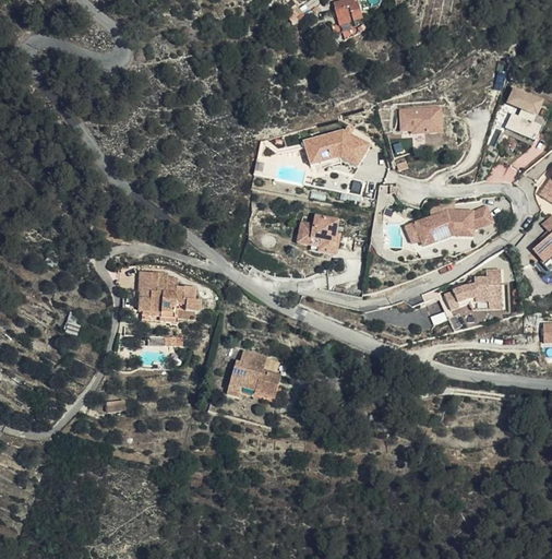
[(333,8),(336,21),(352,16),(354,22),(362,19),(357,0),(352,1),(352,0),(340,0),(334,2),(336,7),(333,8)]
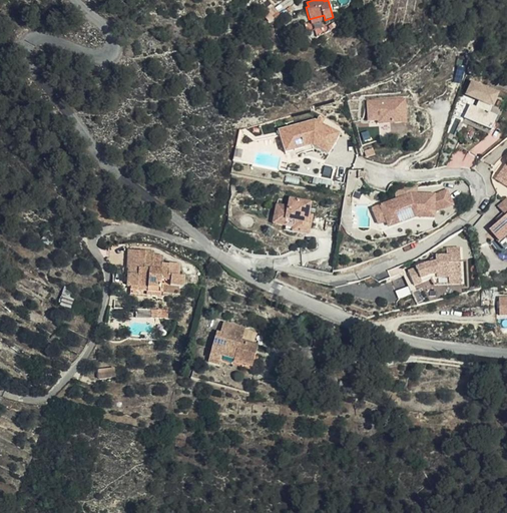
[(309,19),(311,25),(323,21),(325,20),(324,15),(309,19)]
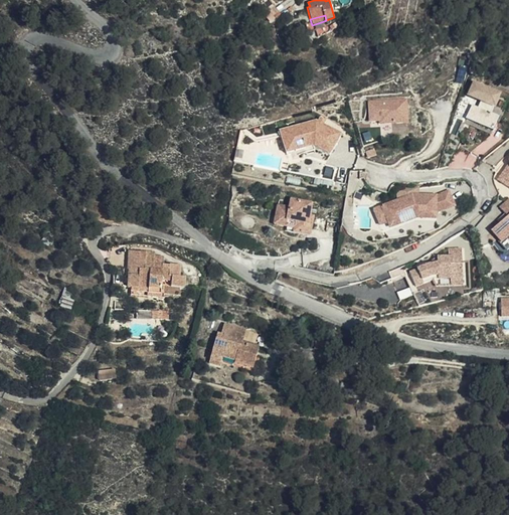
[(324,21),(312,25),(316,39),(327,33),(324,21)]
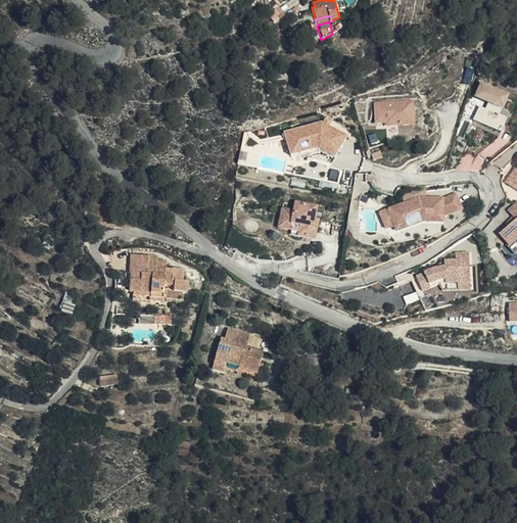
[(479,99),(487,103),(479,121),(508,133),(516,113),(516,95),(487,83),(479,99)]
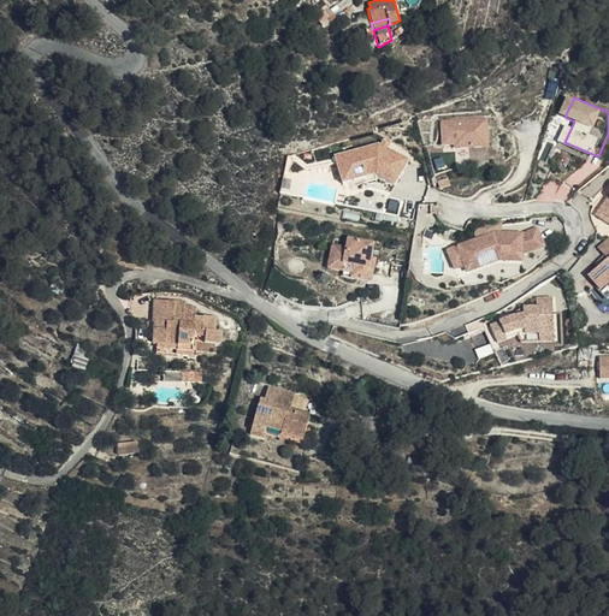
[(496,117),(448,119),(449,148),(478,147),(478,160),(497,159),(496,117)]
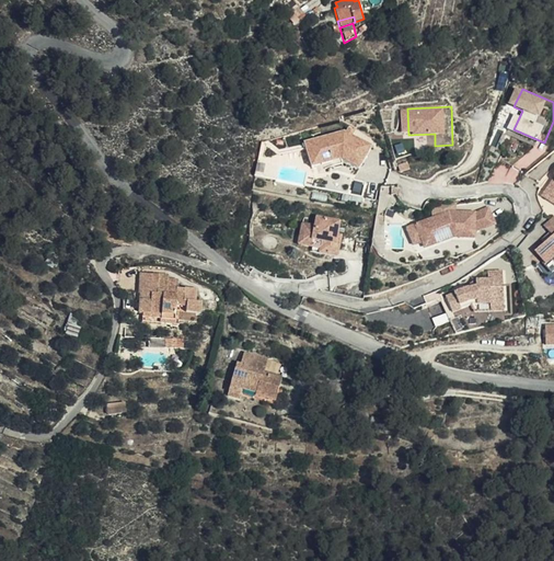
[(345,136),(314,140),(318,161),(342,157),(359,172),(372,156),(354,141),(348,137),(345,136)]
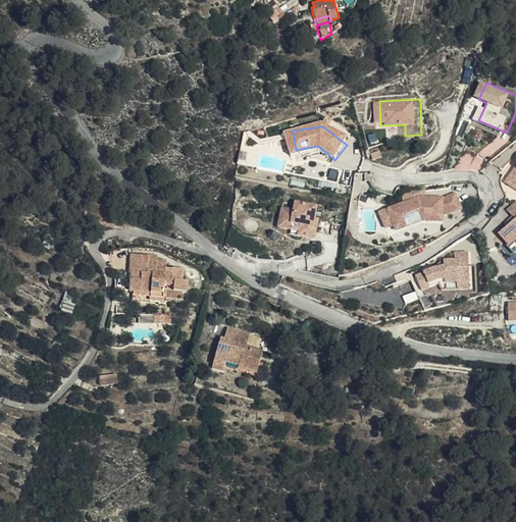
[(296,150),(293,131),(284,133),(288,157),(316,152),(332,164),(334,160),(318,146),(296,150)]
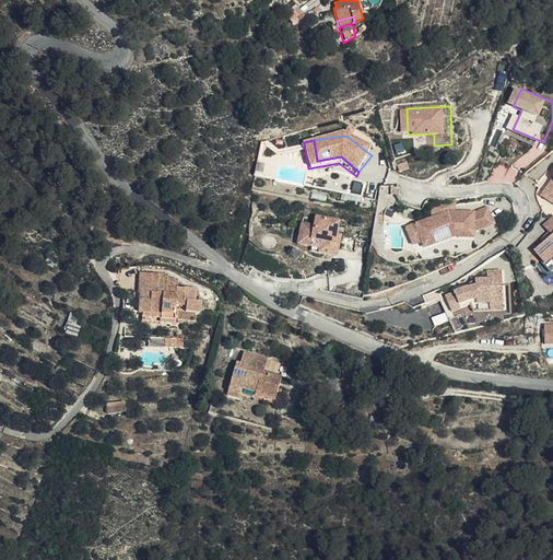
[(552,173),(541,190),(552,198),(552,173)]
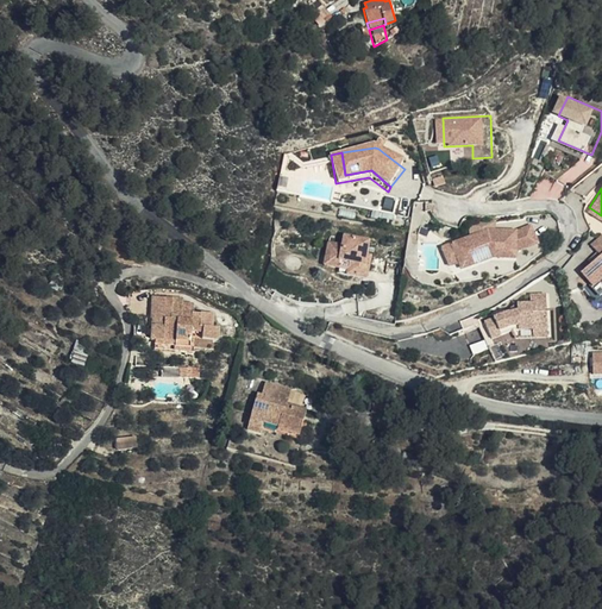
[(486,228),(447,243),(456,263),(487,250),(515,251),(535,240),(527,225),(512,230),(490,230),(489,233),(484,232),(486,228)]
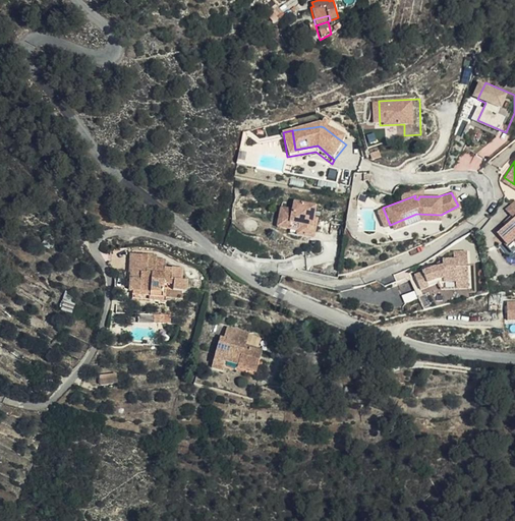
[(514,198),(512,198),(511,203),(507,207),(514,215),(498,231),(511,245),(514,241),(514,198)]
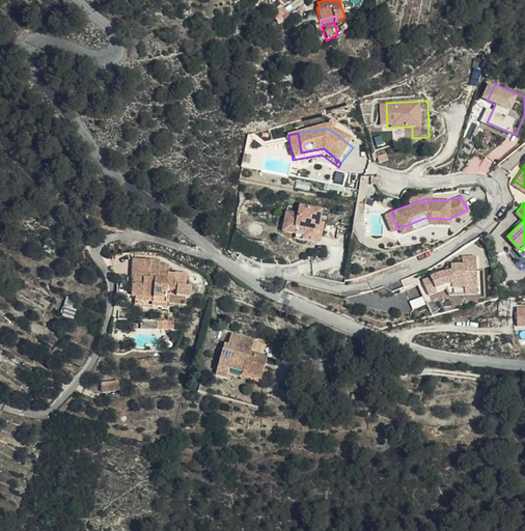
[(306,233),(305,241),(304,244),(322,246),(324,234),(321,233),(322,224),(324,213),(301,208),(300,217),(288,216),(285,230),(306,233)]
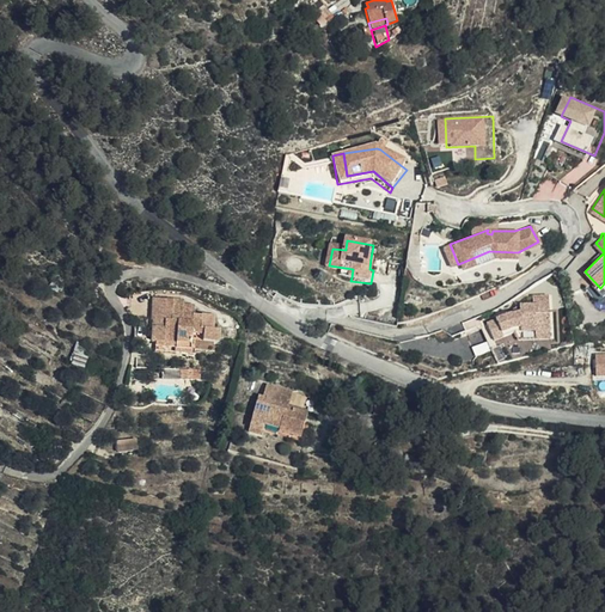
[(458,264),(450,244),(440,248),(451,275),(492,258),(517,261),(518,252),(489,251),(458,264)]
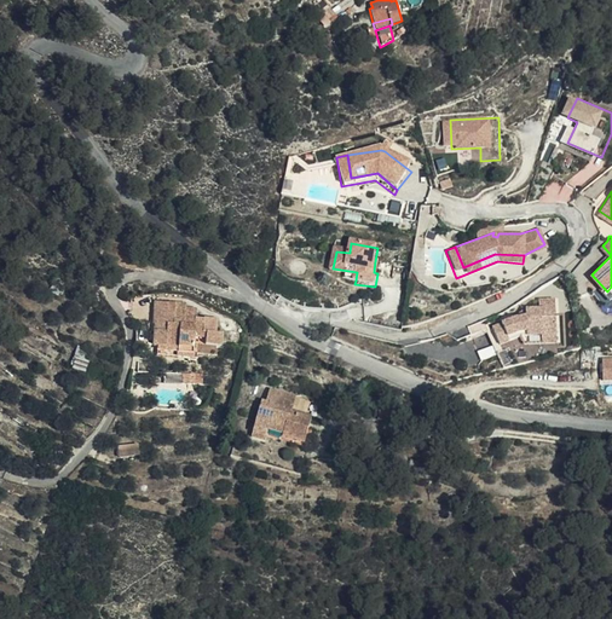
[(333,276),(356,281),(357,272),(333,268),(333,276)]
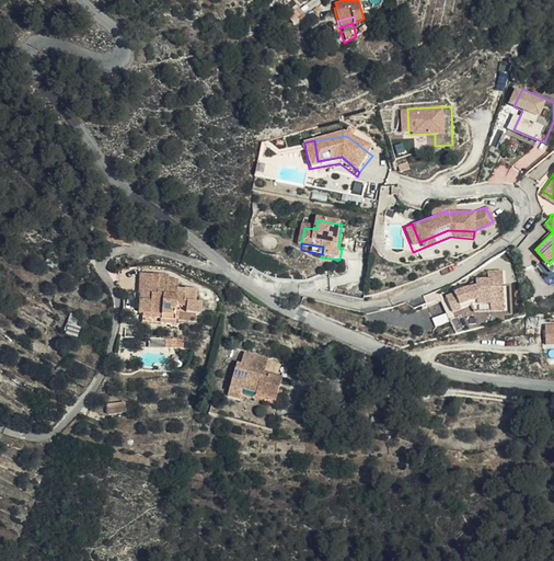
[(146,289),(141,289),(139,304),(143,304),(151,305),(151,304),(162,305),(162,310),(175,310),(177,294),(188,295),(187,301),(200,302),(202,290),(196,290),(196,277),(184,276),(184,277),(177,277),(179,270),(169,268),(169,264),(141,263),(140,284),(141,284),(147,284),(146,289)]
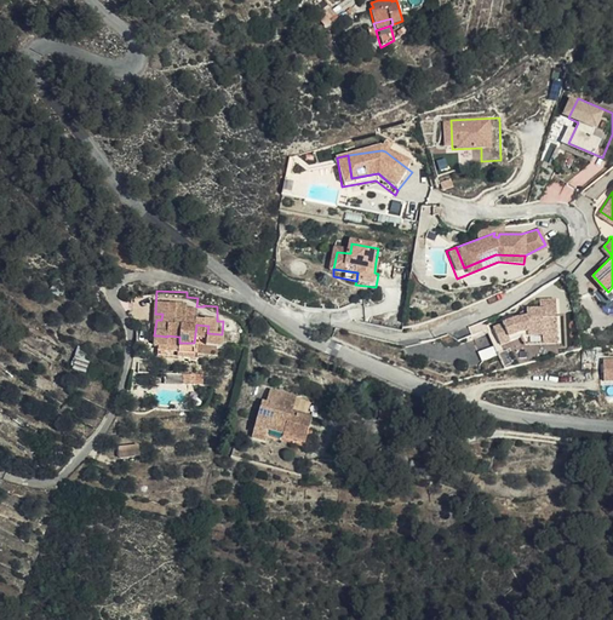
[(487,323),(494,337),(506,339),(519,333),(516,328),(519,327),(522,334),(540,332),(542,337),(556,337),(555,297),(538,297),(538,306),(523,306),(522,316),(510,316),(510,313),(487,323)]
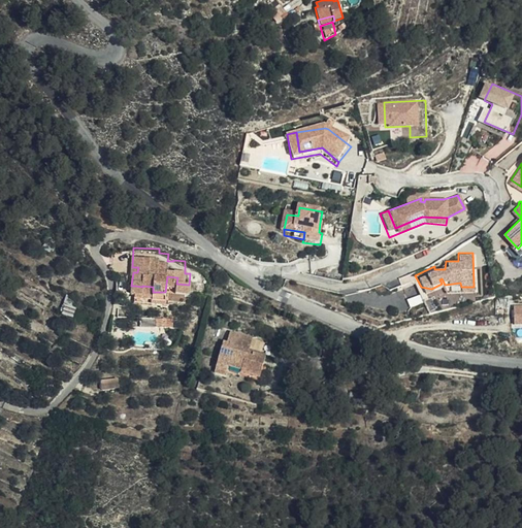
[(446,261),(434,266),(434,269),(445,269),(446,261)]
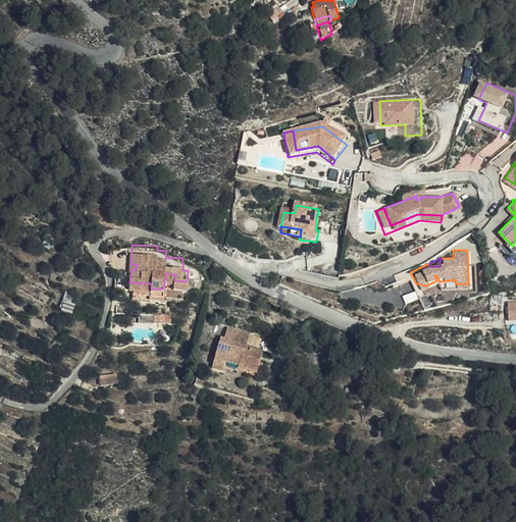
[(436,280),(441,288),(467,289),(468,283),(456,283),(455,279),(440,281),(436,275),(434,276),(436,280)]
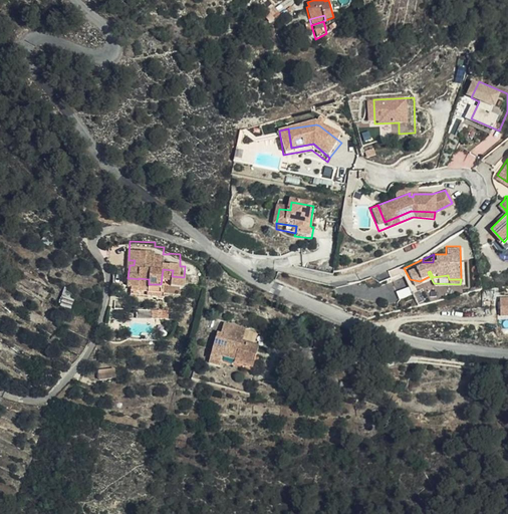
[(407,298),(418,294),(415,287),(404,291),(407,298)]
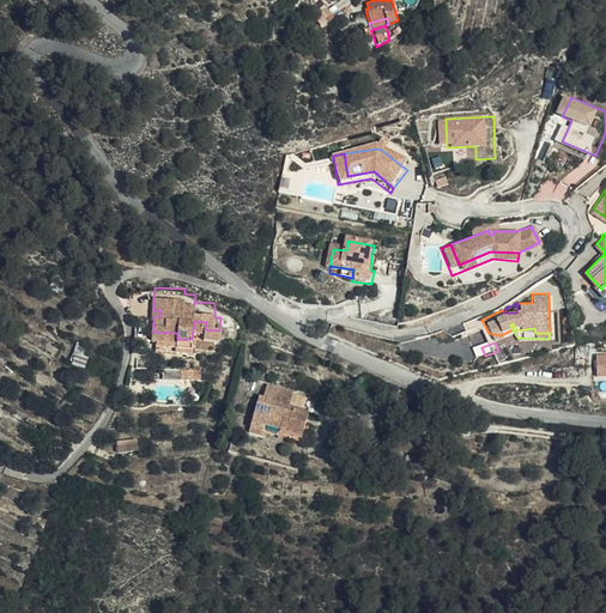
[(79,363),(91,366),(96,352),(85,347),(79,363)]
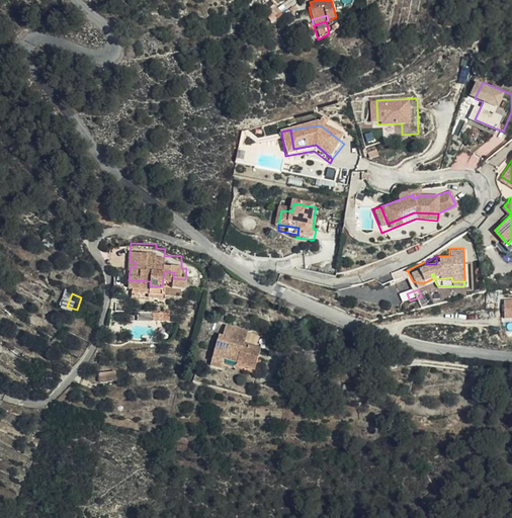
[(245,351),(256,336),(243,332),(247,319),(226,312),(223,323),(219,322),(214,339),(225,343),(236,348),(245,351)]
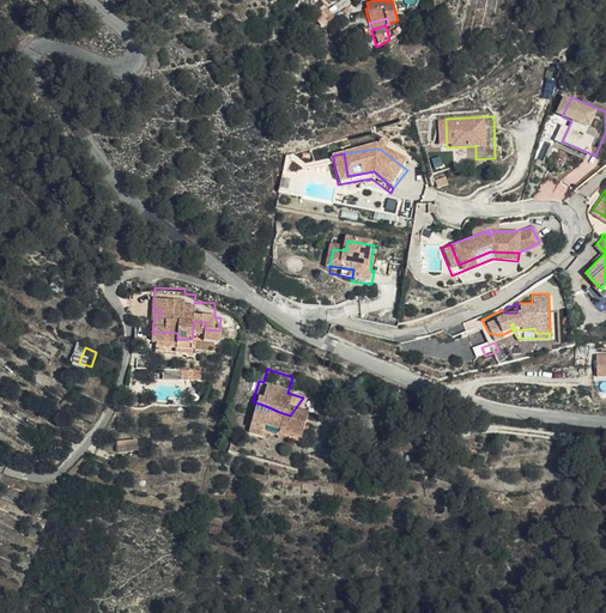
[(308,399),(303,398),(290,416),(279,412),(279,417),(304,424),(308,408),(304,408),(308,399)]
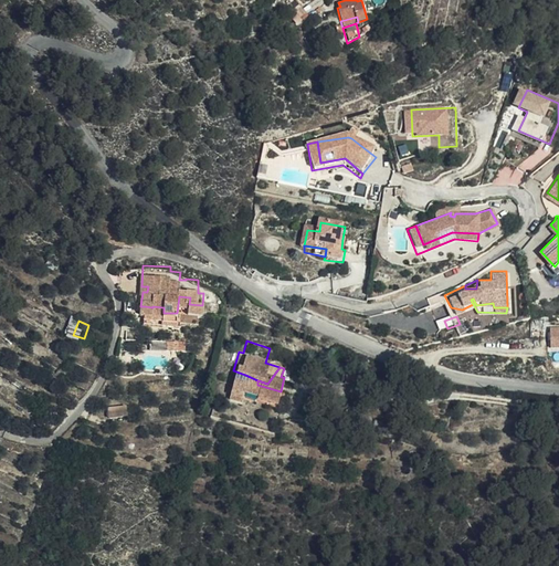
[(245,375),(233,370),(229,384),(242,388),(243,384),(245,375)]
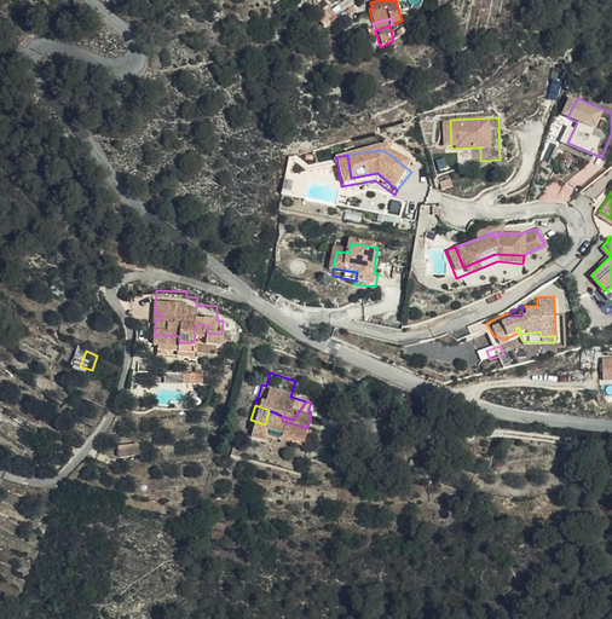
[(282,421),(282,416),(269,410),(266,420),(306,432),(307,428),(282,421)]
